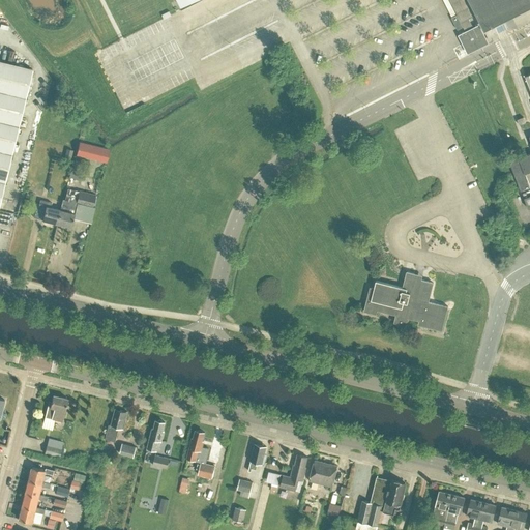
[(464,0),(449,0),(466,31),(459,34),(468,53),(489,42),(479,24),(473,27),(469,18),(472,17),(464,0)]
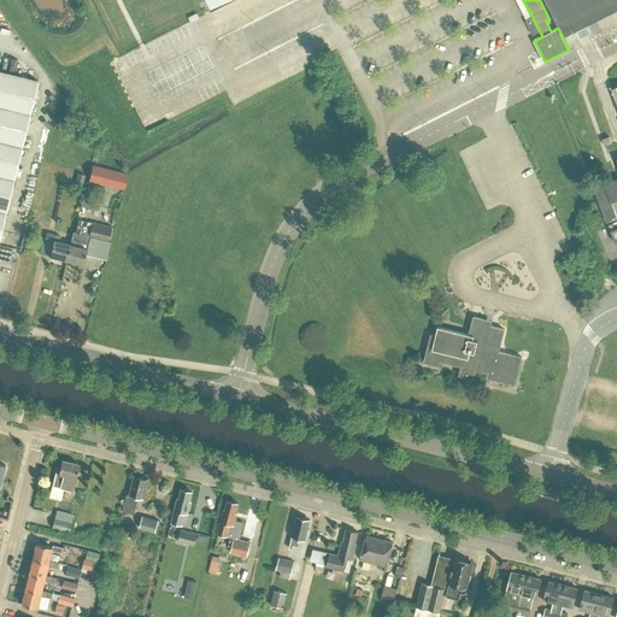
[(545,0),(559,27),(612,0),(545,0)]
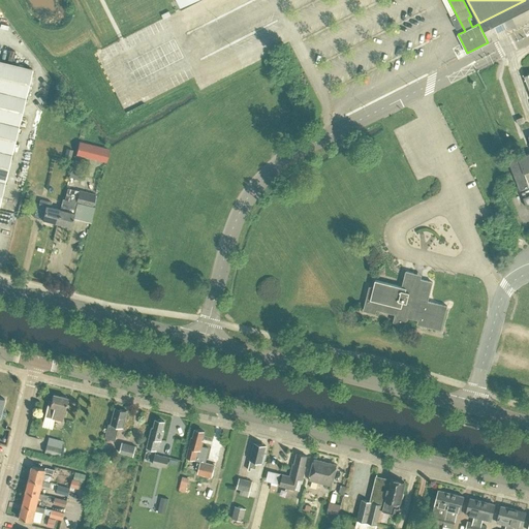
[(0,199),(32,68),(0,60),(0,199)]
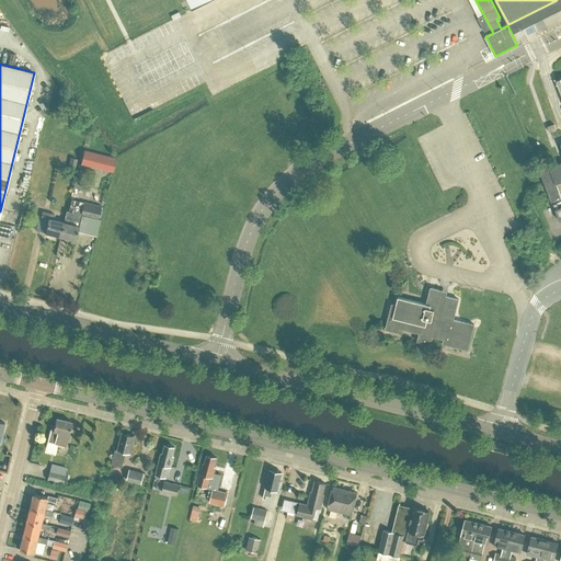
[(158,76),(163,76),(163,65),(151,65),(151,80),(158,80),(158,76)]
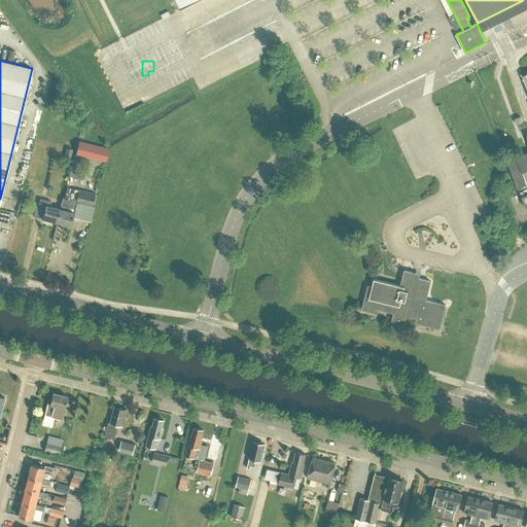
[(81,142),(79,156),(111,160),(113,145),(81,142)]
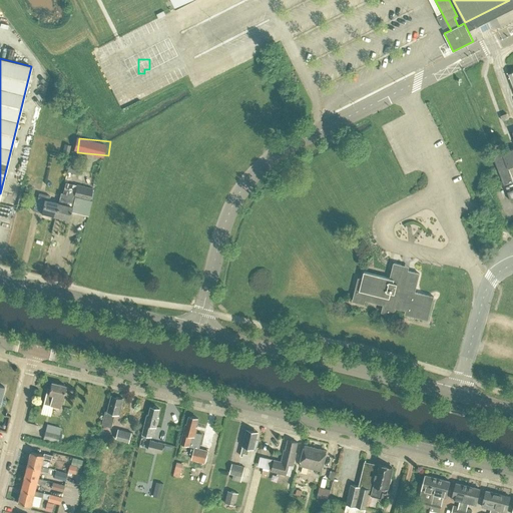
[(503,184),(512,180),(508,167),(512,164),(512,147),(493,155),(503,184)]
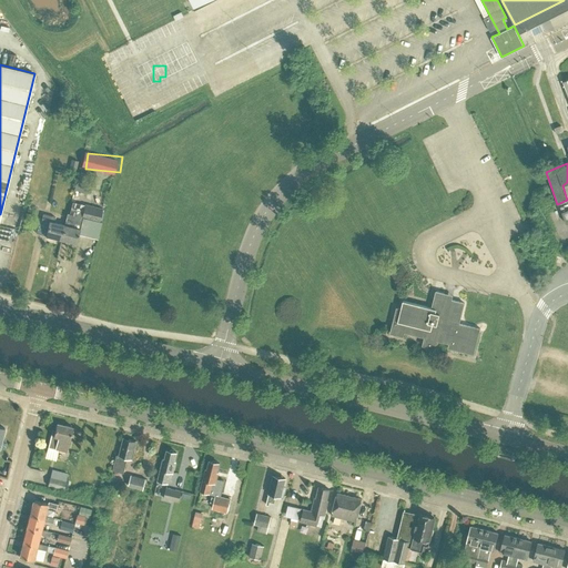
[(75,190),(89,192),(91,186),(78,183),(75,190)]
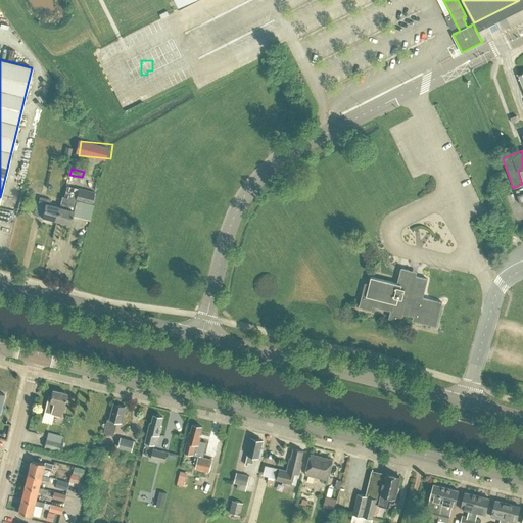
[(59,206),(56,220),(70,224),(73,212),(88,216),(94,192),(66,185),(63,196),(61,196),(59,206)]
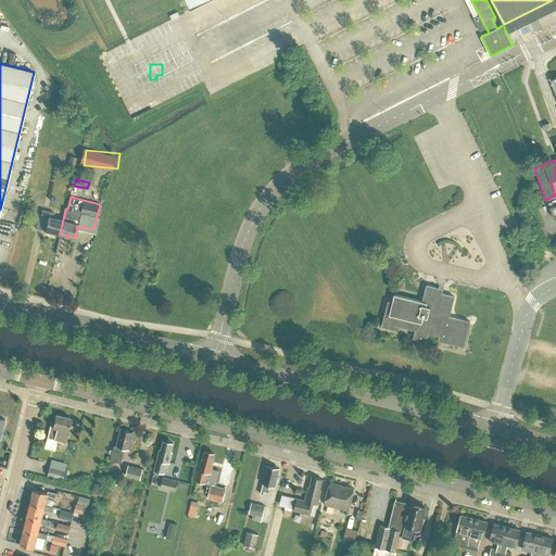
[(52,217),(53,212),(42,209),(40,215),(38,214),(35,228),(60,234),(63,219),(52,217)]
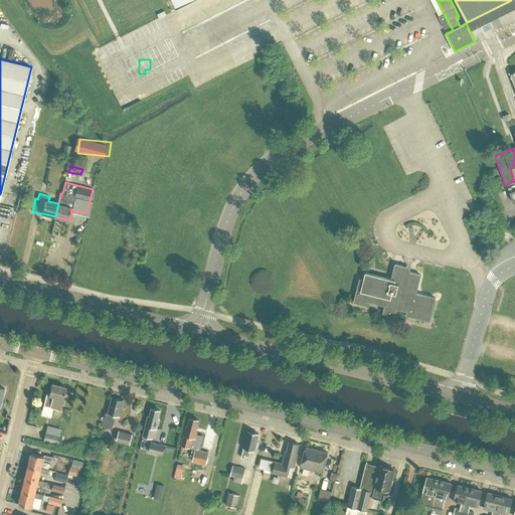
[(436,298),(416,293),(420,275),(402,270),(403,266),(395,264),(391,279),(365,273),(363,280),(360,279),(354,302),(365,305),(366,301),(385,305),(383,313),(394,316),(396,308),(407,311),(406,315),(430,321),(436,298)]
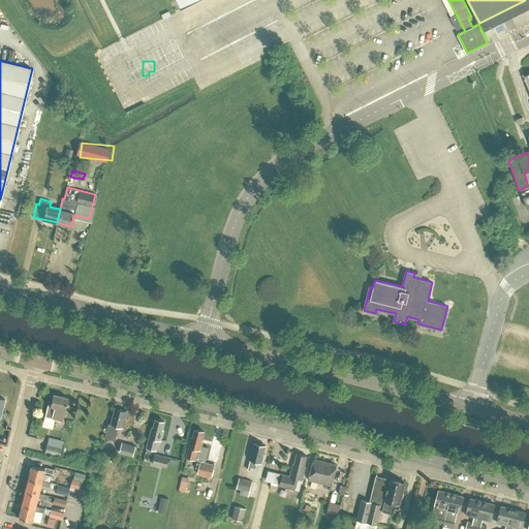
[(48,404),(44,415),(62,421),(64,409),(67,398),(53,394),(50,405),(48,404)]
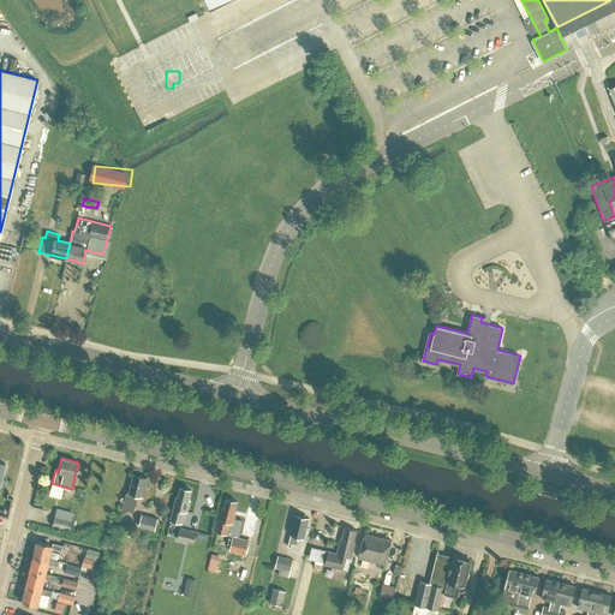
[(0,483),(5,485),(11,466),(5,465),(5,463),(0,461),(0,483)]
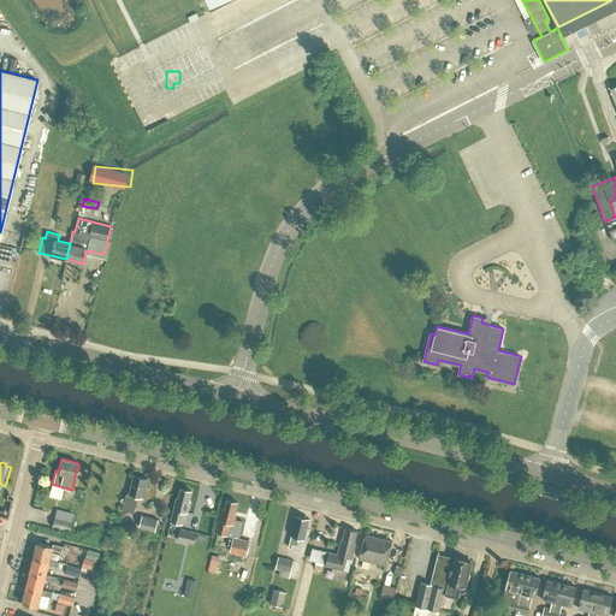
[(126,493),(123,509),(135,513),(138,496),(143,498),(147,486),(146,486),(148,478),(135,474),(130,493),(126,493)]
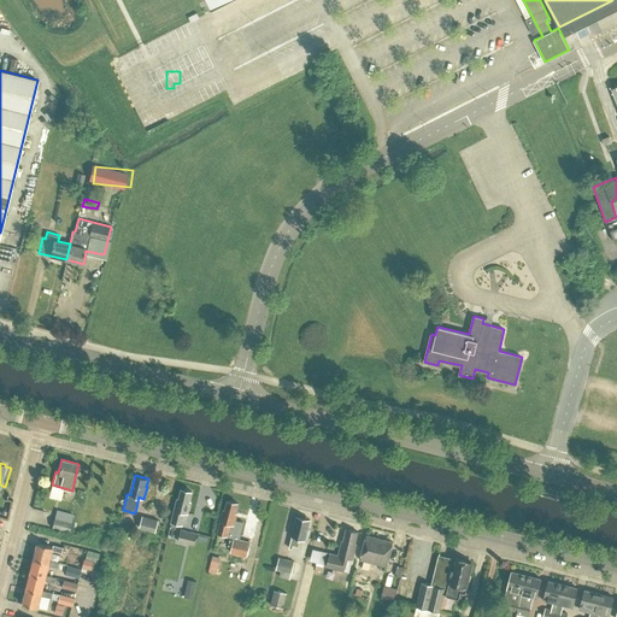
[(189,504),(192,491),(182,488),(180,498),(177,498),(171,522),(182,524),(186,512),(188,513),(191,504),(189,504)]
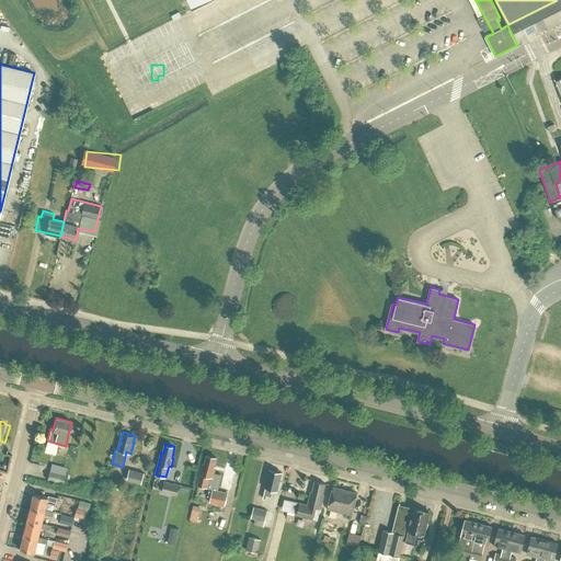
[(214,469),(217,457),(207,455),(205,464),(204,462),(197,484),(207,488),(209,477),(213,477),(215,469),(214,469)]
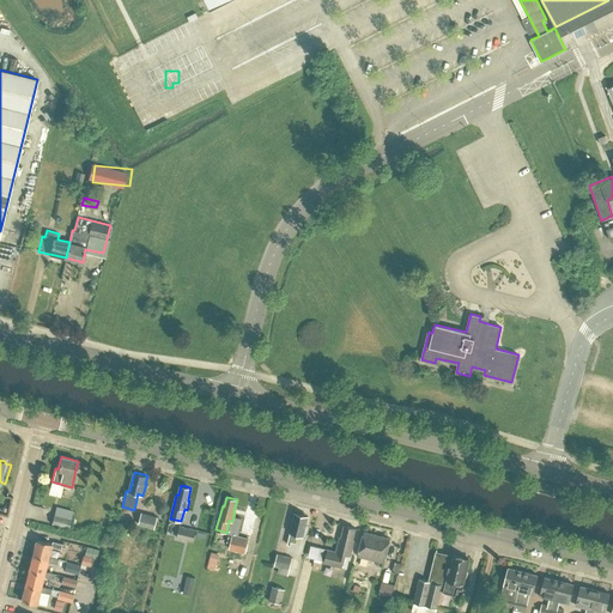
[(158,516),(141,511),(138,525),(155,528),(158,516)]
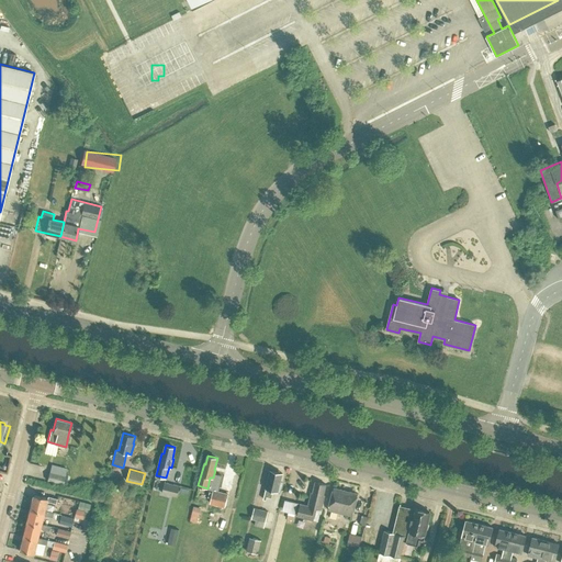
[(270,470),(266,487),(267,487),(263,498),(266,499),(267,496),(272,497),(273,490),(280,492),(282,482),(281,482),(282,473),(270,470)]
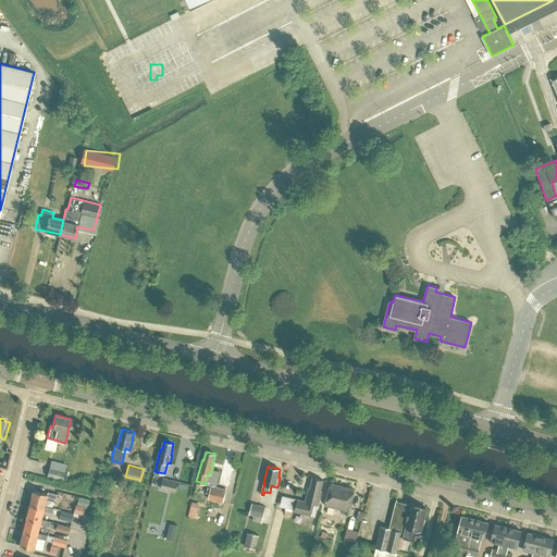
[(48,468),(47,475),(62,480),(64,472),(48,468)]
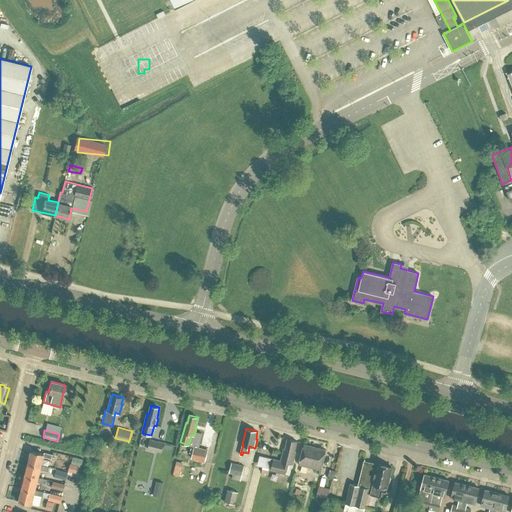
[(164,442),(150,439),(148,449),(162,452),(164,442)]
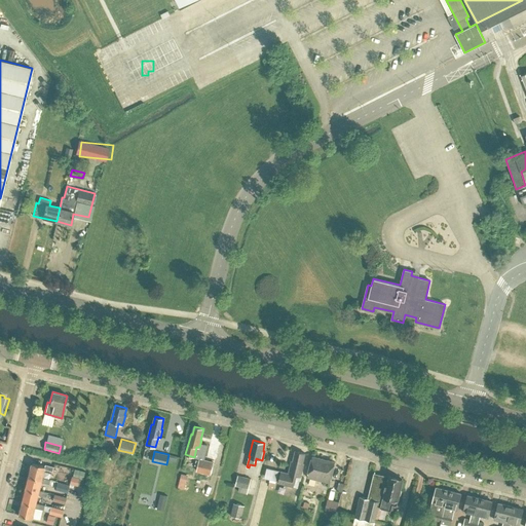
[(282,472),(278,483),(294,486),(296,476),(300,476),(303,464),(302,463),(305,453),(296,451),(293,461),(292,462),(289,473),(282,472)]
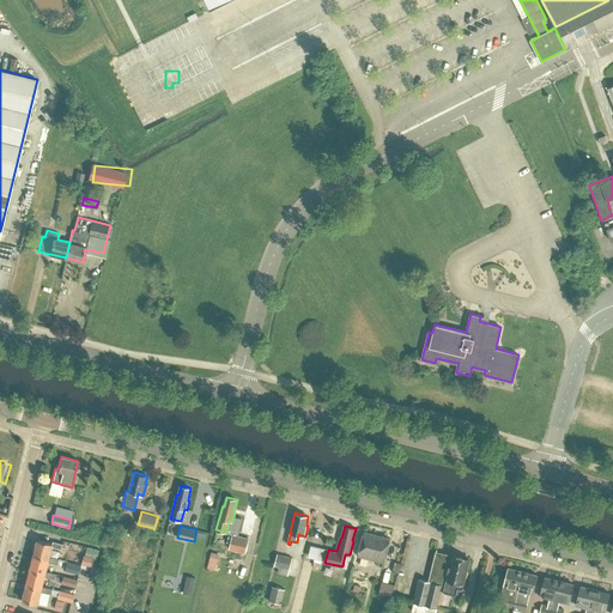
[(364,532),(358,556),(384,563),(390,538),(364,532)]
